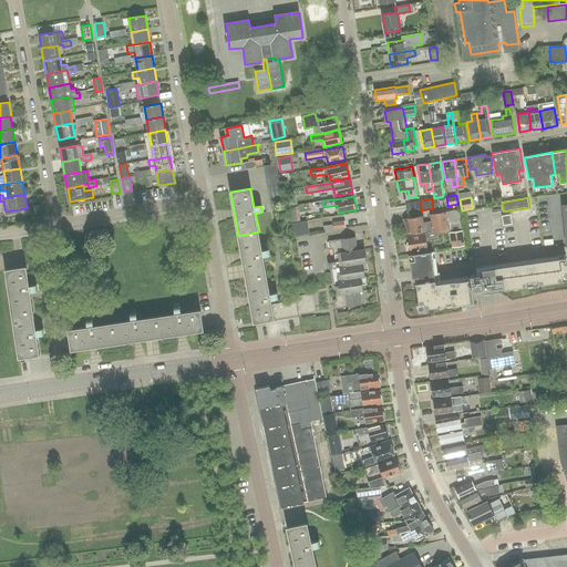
[(421,210),(420,202),(405,204),(408,213),(421,210)]
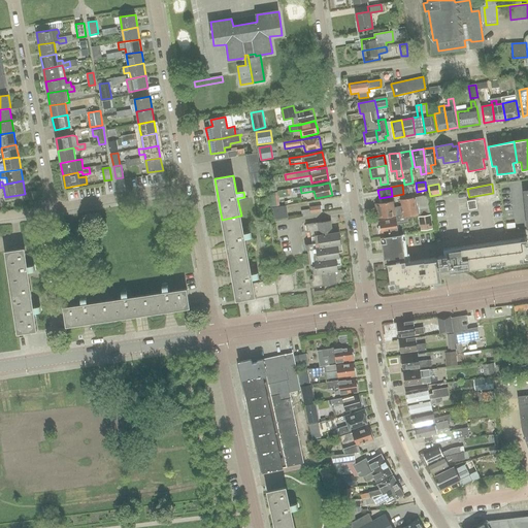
[(376,203),(380,219),(396,216),(397,219),(404,217),(430,212),(427,195),(401,200),(402,206),(395,207),(394,201),(376,203)]
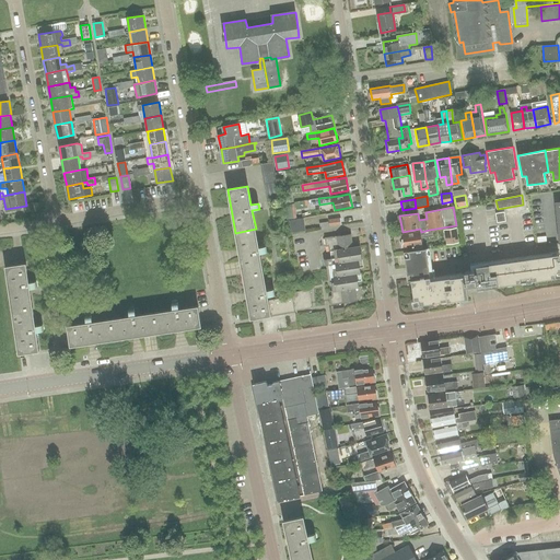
[(506,221),(504,212),(496,213),(498,223),(506,221)]
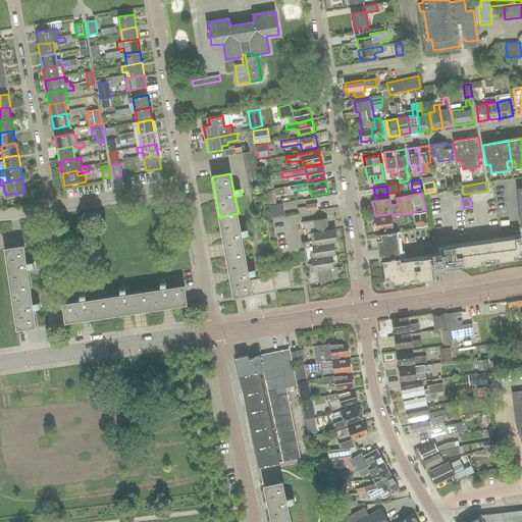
[(272,217),(285,215),(283,204),(270,206),(272,217)]
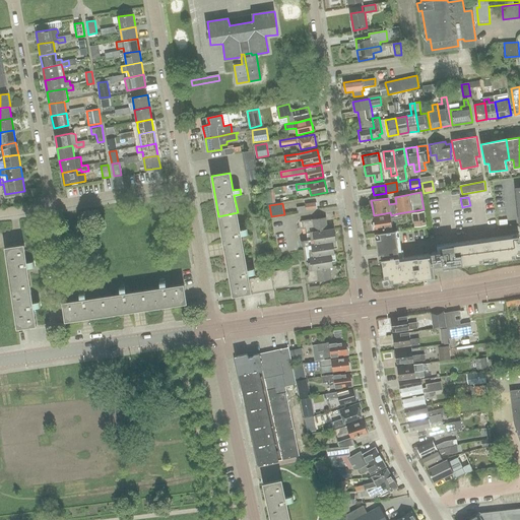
[(427,225),(425,211),(412,213),(414,228),(427,225)]
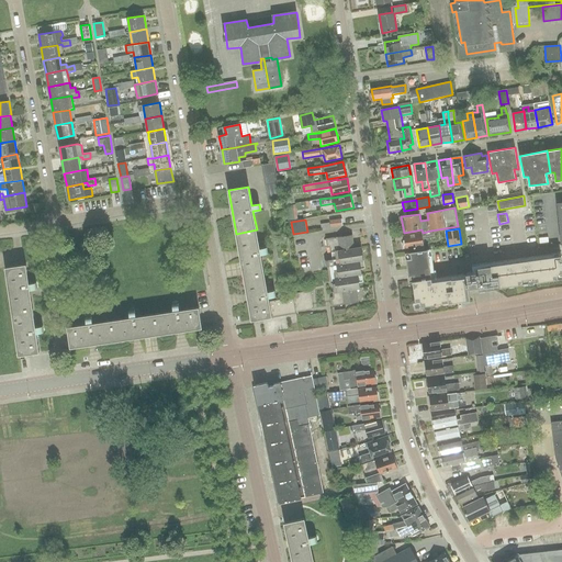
[(260,248),(257,229),(236,234),(244,277),(265,273),(261,255),(268,253),(267,247),(260,248)]
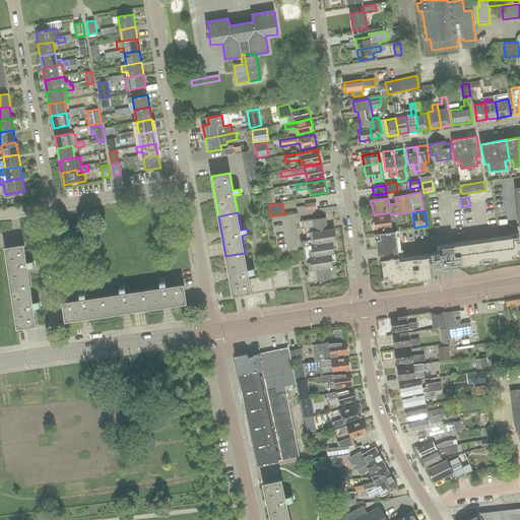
[(398,213),(391,215),(383,216),(374,218),(375,223),(374,224),(375,230),(383,229),(383,230),(392,228),(391,219),(394,219),(396,220),(402,219),(401,213),(398,213)]
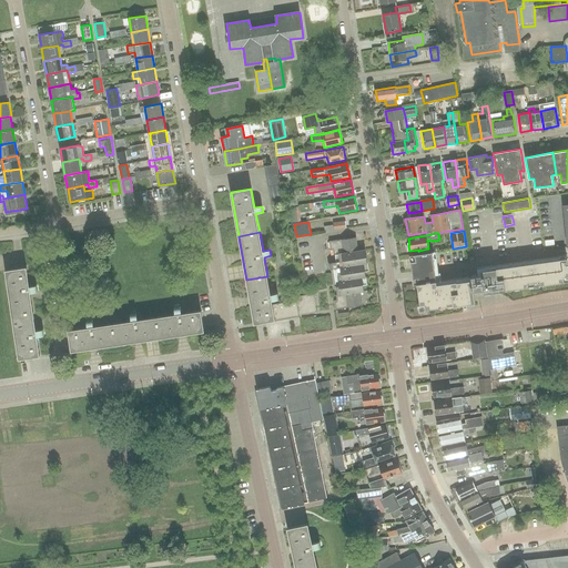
[(367,264),(365,250),(358,251),(356,237),(330,242),(331,250),(334,250),(335,255),(340,254),(342,273),(338,273),(340,286),(336,286),(338,300),(335,301),(336,308),(362,305),(361,292),(364,291),(362,279),(365,277),(364,264),(367,264)]
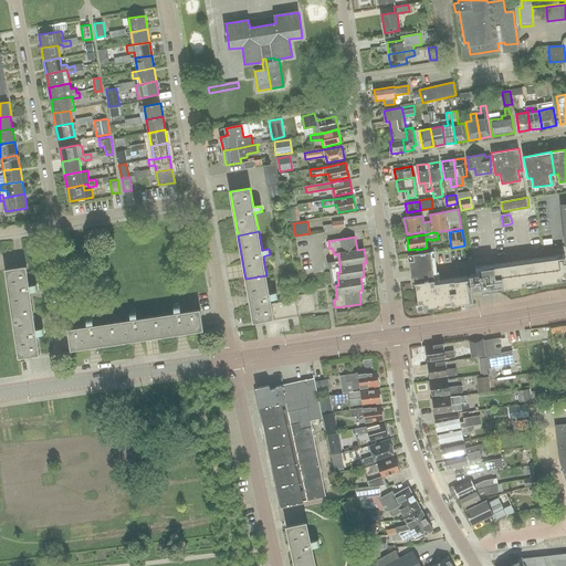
[(474,301),(473,293),(472,293),(471,279),(470,279),(436,283),(433,272),(431,251),(408,254),(411,275),(412,284),(416,284),(419,308),(474,301)]
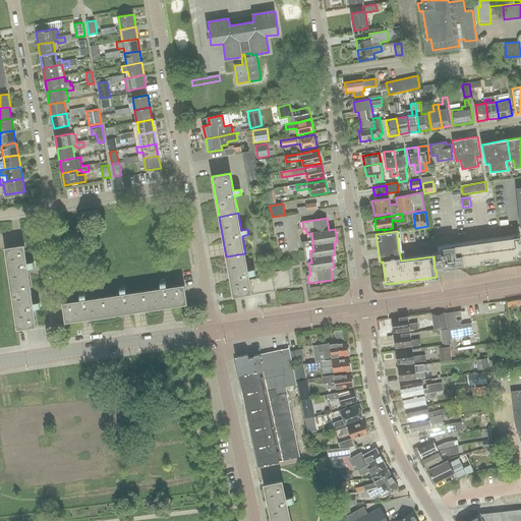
[(442,248),(442,252),(445,269),(520,257),(520,243),(520,236),(442,248)]
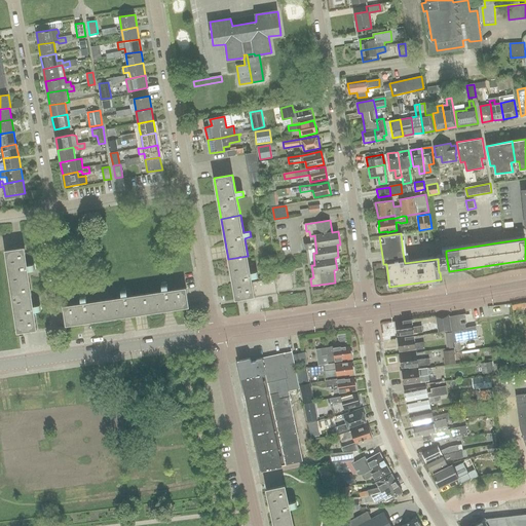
[(27,265),(25,248),(5,251),(11,292),(31,289),(28,271),(35,270),(34,264),(27,265)]
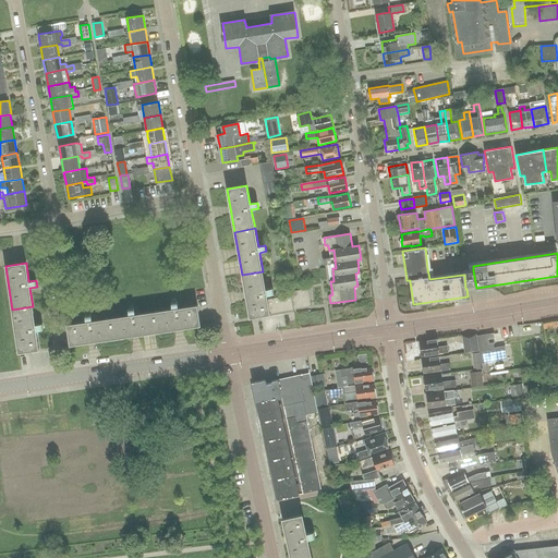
[(476,288),(473,270),(463,271),(463,275),(464,275),(465,289),(466,289),(476,288)]
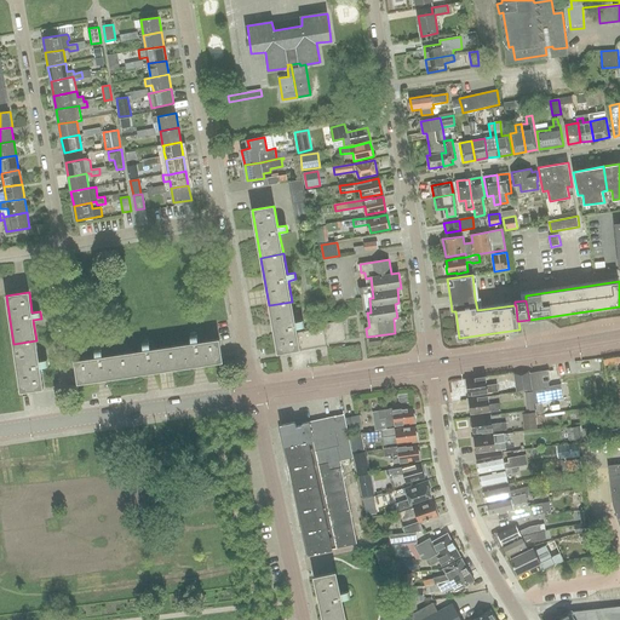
[(296,321),(292,302),(269,305),(279,354),(326,344),(327,346),(327,345),(327,343),(325,328),(323,328),(297,333),(297,328),(304,327),(303,320),(296,321)]
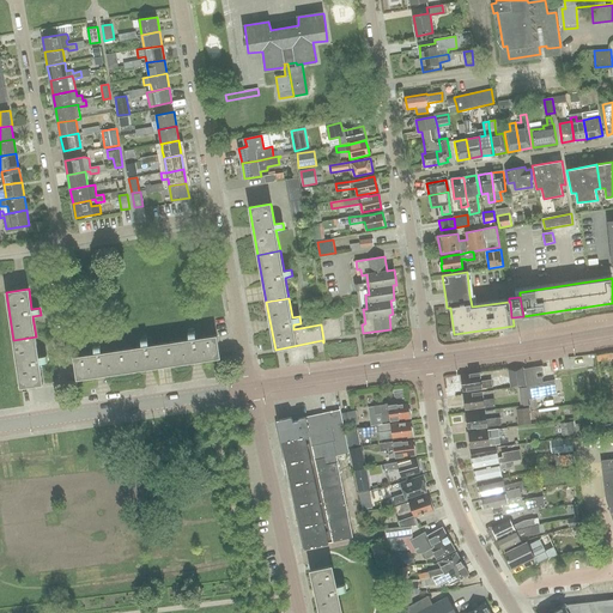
[(320,321),(320,325),(321,325),(323,339),(341,337),(339,317),(320,321)]
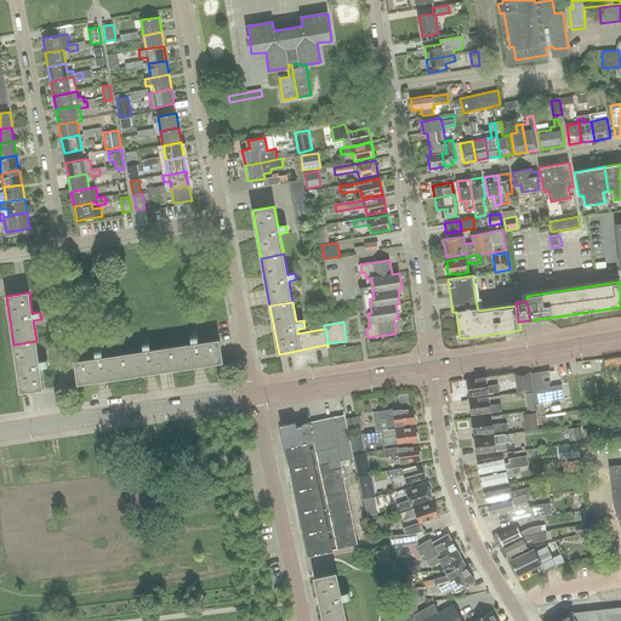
[(223,363),(220,340),(199,343),(198,335),(191,336),(192,345),(171,347),(175,370),(223,363)]
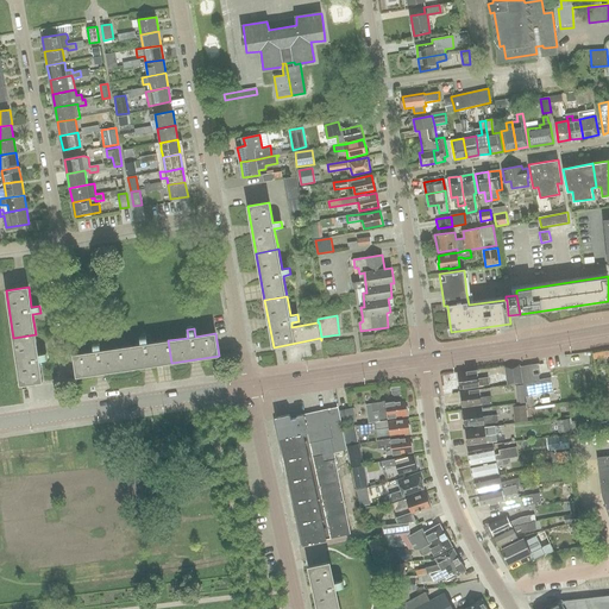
[(38,355),(36,334),(13,338),(20,384),(43,382),(39,360),(48,359),(46,353),(38,355)]
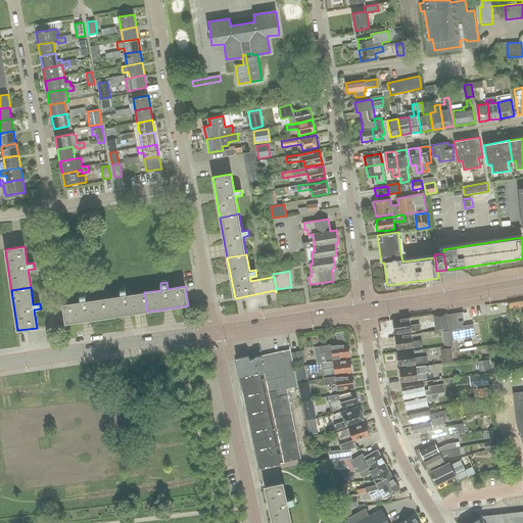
[(147,312),(144,292),(127,295),(126,288),(121,289),(122,296),(104,298),(106,317),(147,312)]
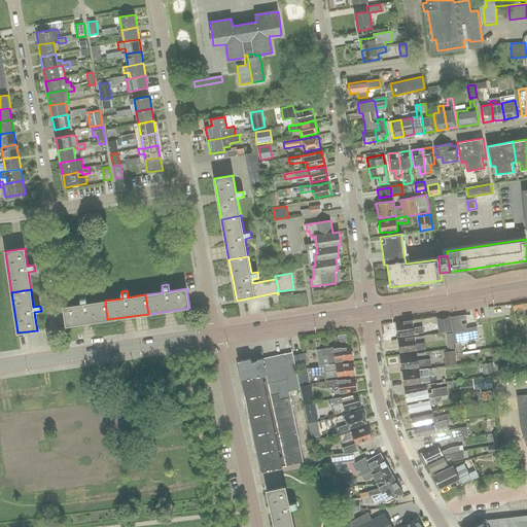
[(107,319),(105,301),(88,304),(86,296),(80,297),(81,304),(64,307),(67,325),(107,319)]
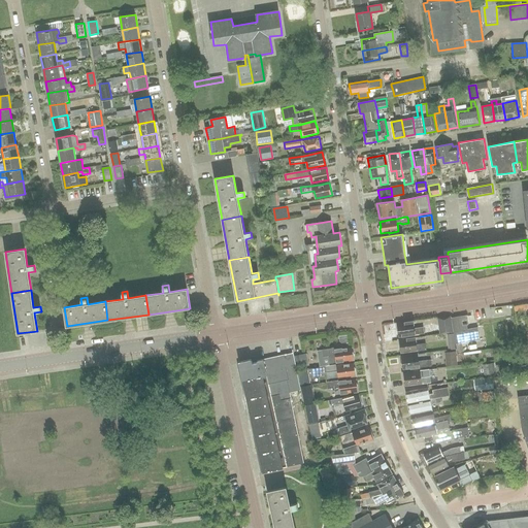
[(451,316),(438,318),(440,334),(453,332),(451,316)]
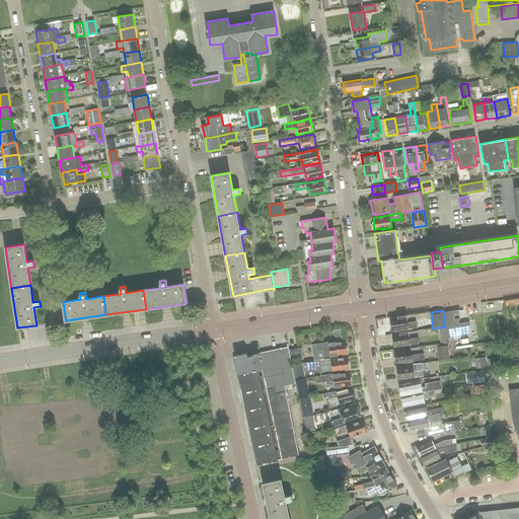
[(448,338),(471,334),(469,321),(462,323),(459,310),(444,312),(448,338)]
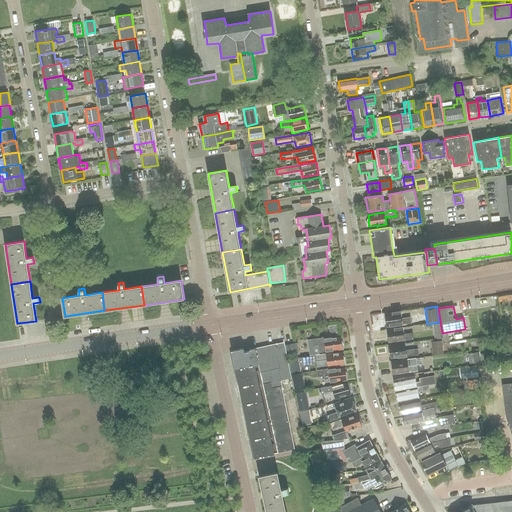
[(402,324),(411,323),(411,317),(402,318),(401,311),(384,314),(385,320),(386,321),(387,327),(402,325),(402,324)]
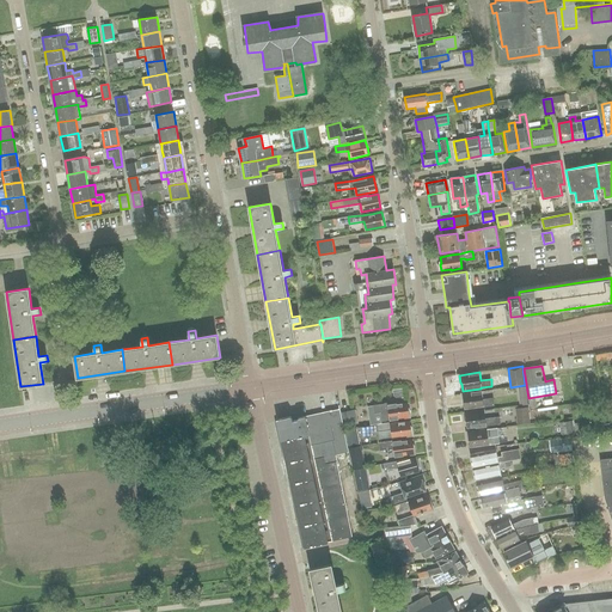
[(402,389),(392,390),(393,396),(397,399),(403,398),(402,389)]
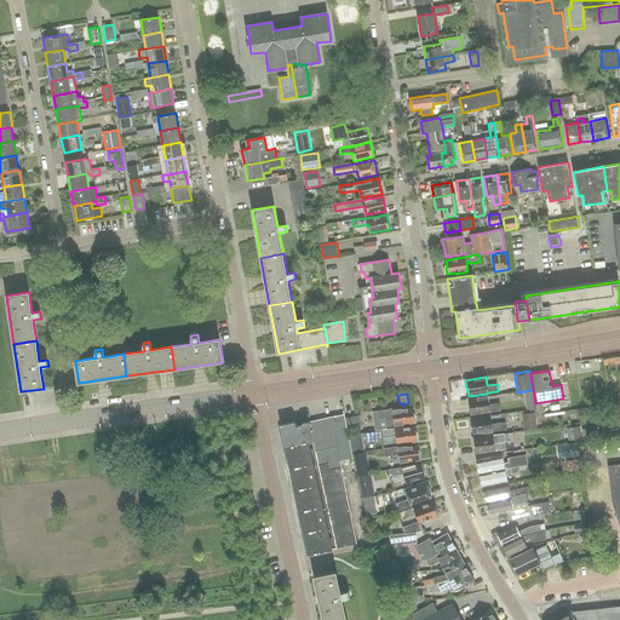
[(491,412),(500,411),(500,403),(489,405),(488,396),(468,400),(469,407),(470,407),(471,414),(480,413),(481,414),(491,412)]
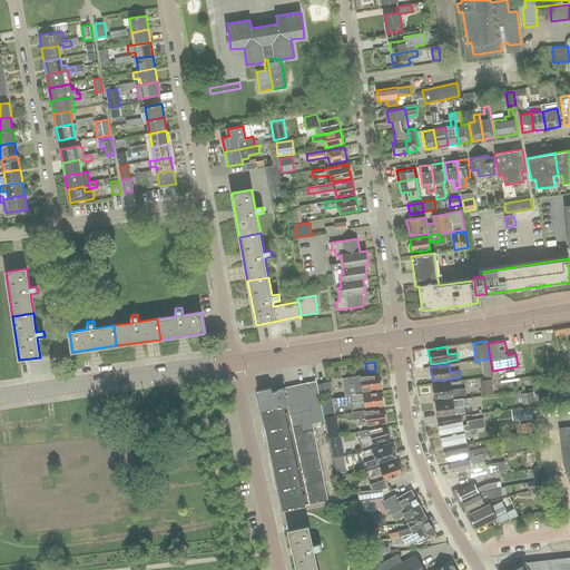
[(370,376),(369,375),(362,376),(349,377),(350,385),(354,384),(355,392),(363,391),(373,390),(381,389),(381,387),(382,387),(381,381),(381,380),(380,375),(370,376)]
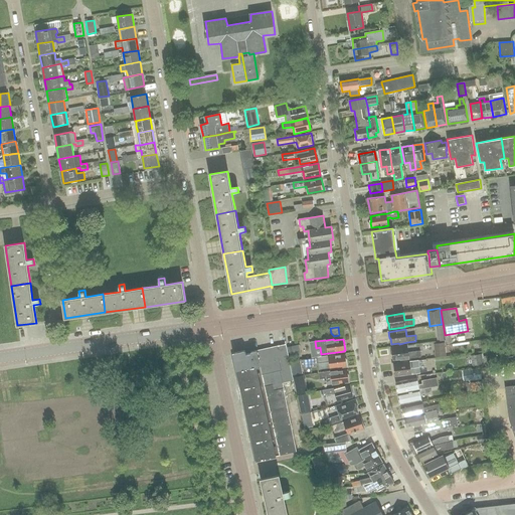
[(283,383),(294,381),(286,341),(285,341),(286,344),(251,351),(251,352),(250,352),(250,353),(246,354),(245,351),(244,350),(233,353),(237,371),(238,371),(240,379),(238,380),(254,452),(256,451),(259,460),(256,460),(256,461),(258,461),(281,456),(281,455),(297,452),(283,383)]
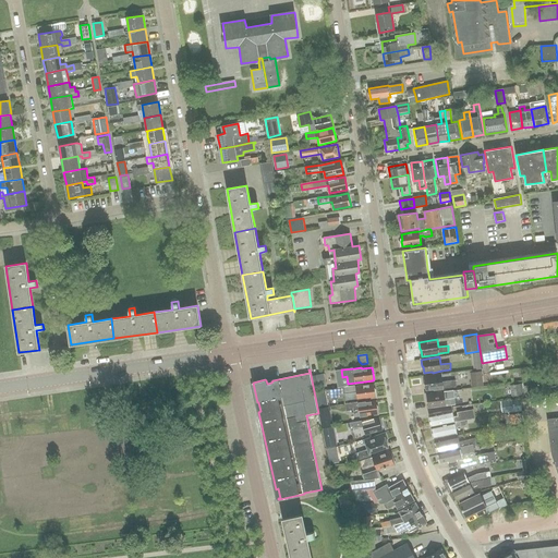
[(484,386),(482,371),(470,372),(472,387),(484,386)]
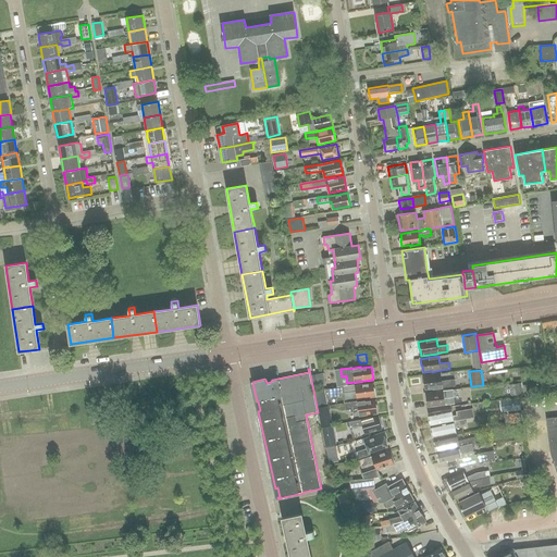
[(326,384),(323,371),(311,374),(313,387),(326,384)]
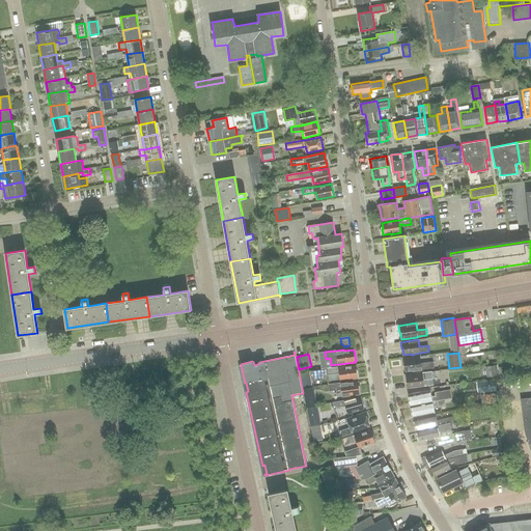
[(434,362),(430,362),(421,363),(420,356),(402,358),(403,365),(406,365),(406,371),(413,370),(413,371),(422,369),(435,367),(434,362)]
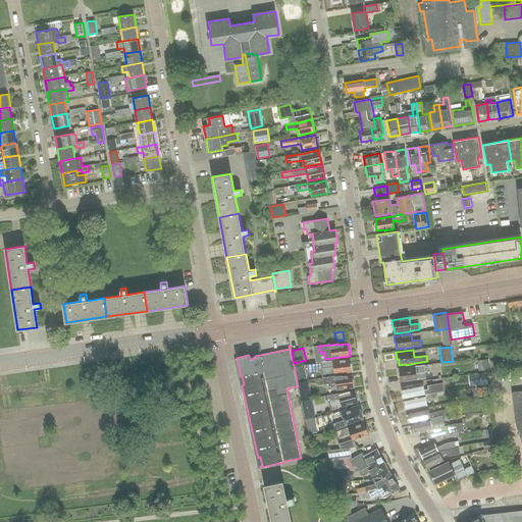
[(351,370),(352,369),(352,365),(351,364),(350,359),(341,360),(321,362),(322,368),(330,367),(330,366),(333,365),(334,374),(344,372),(351,371),(351,370)]
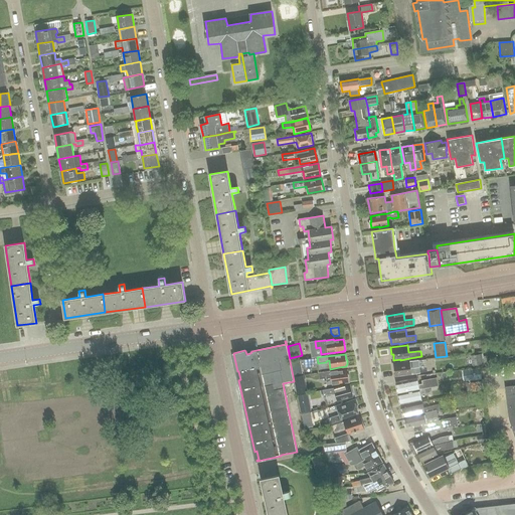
[(471,355),(473,366),(484,364),(482,354),(471,355)]
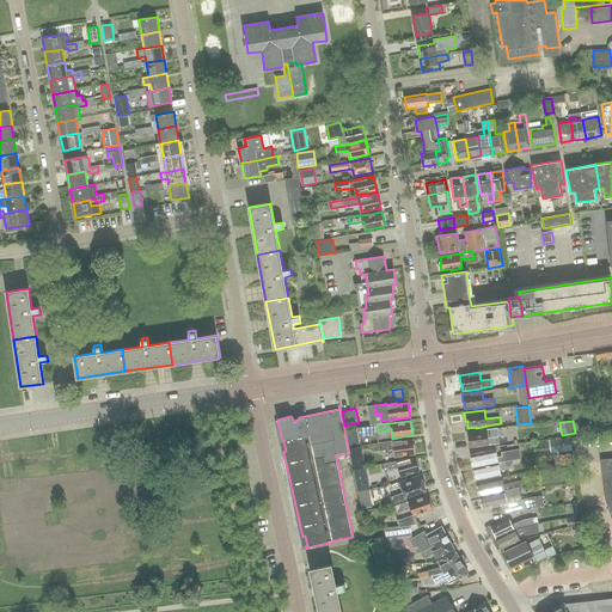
[(360,444),(357,428),(346,430),(349,446),(360,444)]
